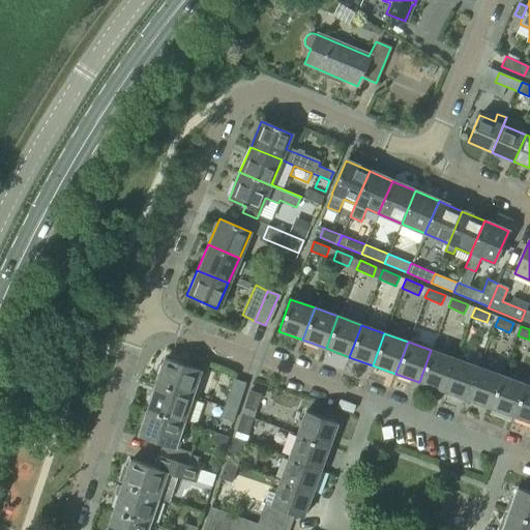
[(431,350),(419,382),(443,391),(454,359),(431,350)]
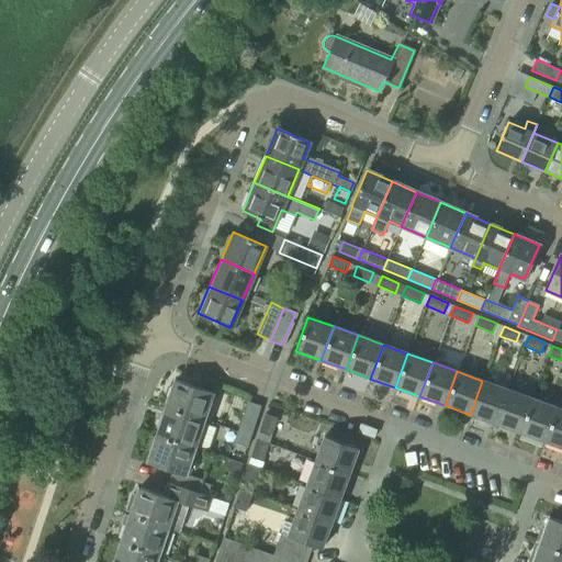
[(164,407),(203,419),(212,393),(173,380),(164,407)]
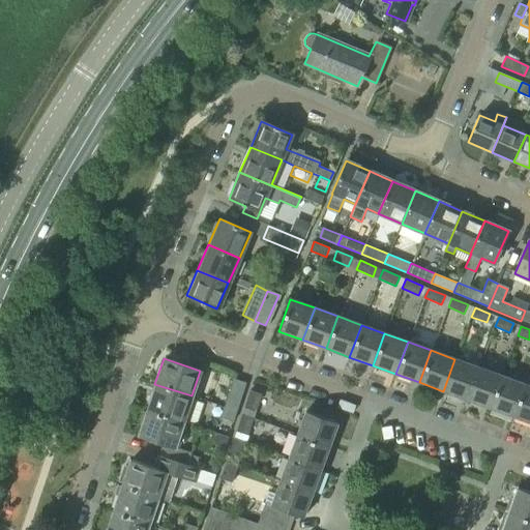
[(454,359),(443,391),(466,400),(477,367),(454,359)]
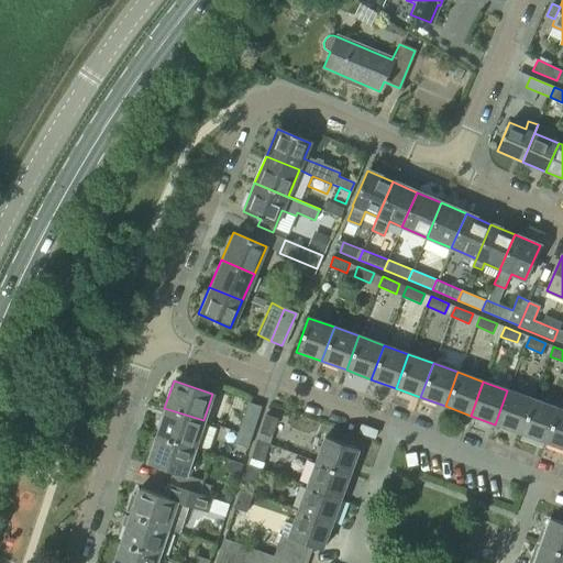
[(507,390),(495,424),(520,433),(532,399),(507,390)]
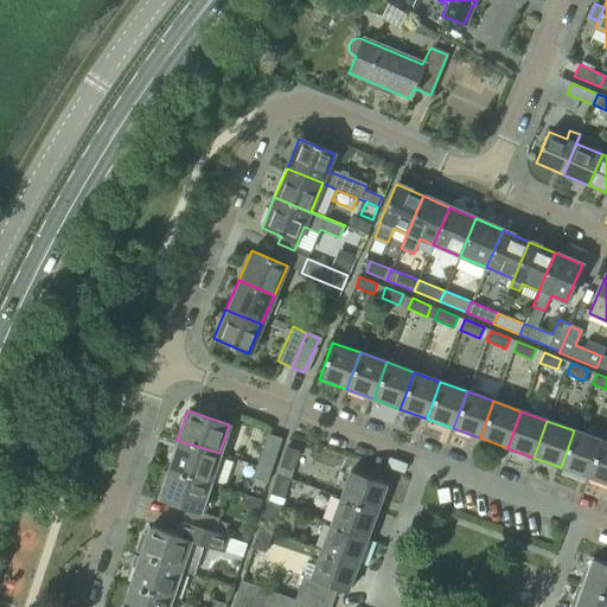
[(587,477),(600,440),(574,430),(561,467),(587,477)]
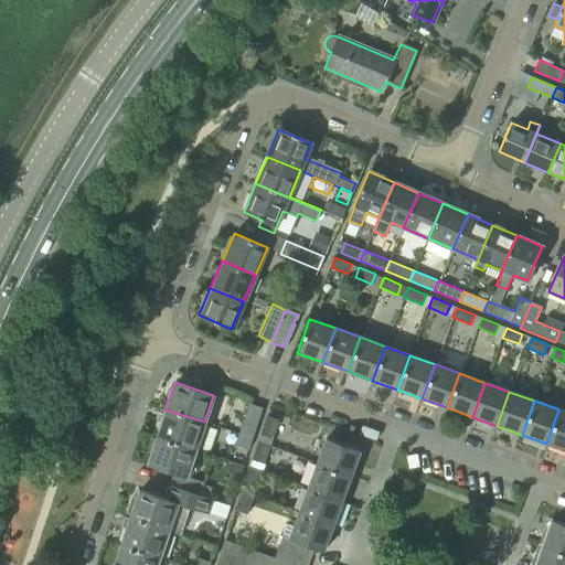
[(251,437),(260,407),(247,403),(237,434),(251,437)]
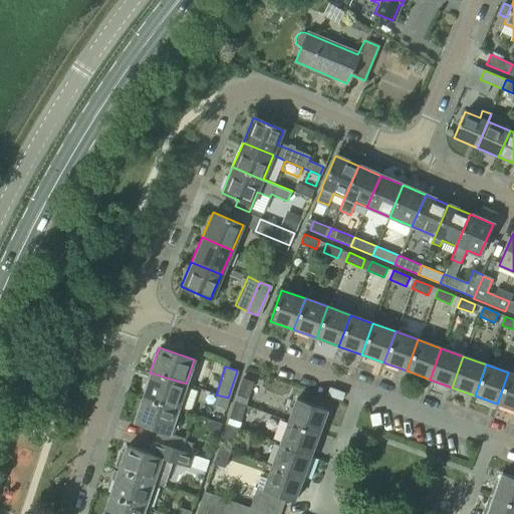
[(142,398),(177,410),(178,407),(191,411),(198,391),(185,387),(186,383),(150,372),(150,374),(149,374),(147,381),(142,398)]
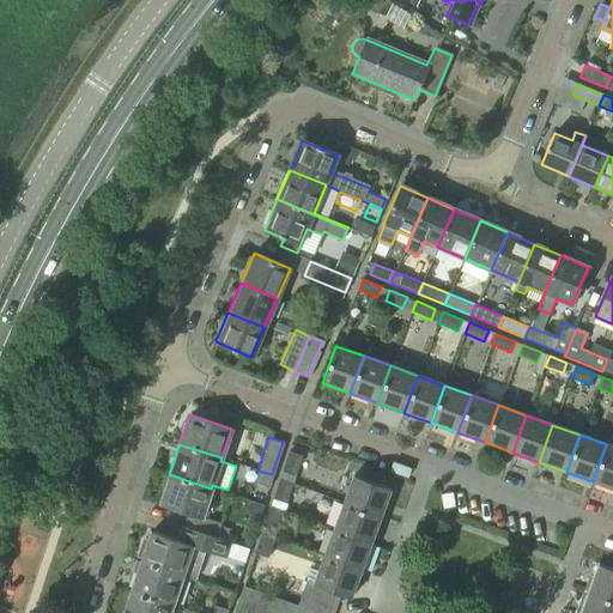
[(612,447),(606,444),(593,481),(612,489),(612,447)]
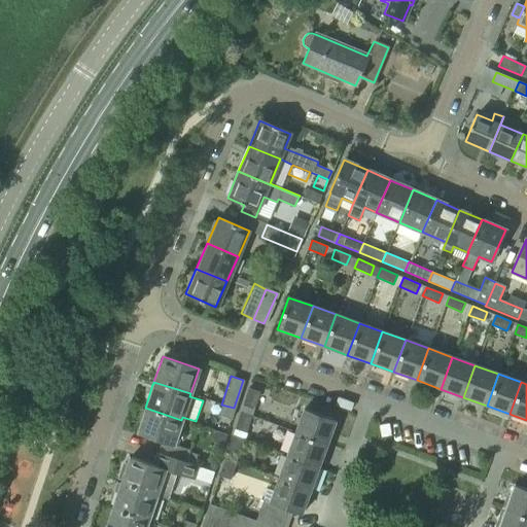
[(242,410),(253,414),(260,392),(249,388),(242,410)]
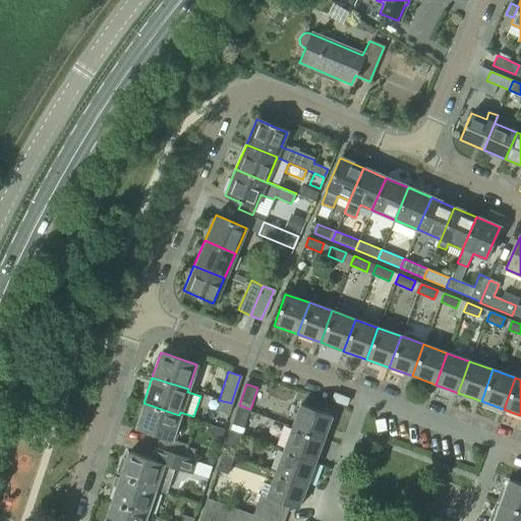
[(155,448),(196,462),(196,461),(192,460),(195,450),(188,447),(188,445),(171,440),(179,415),(143,403),(142,405),(138,404),(134,417),(138,418),(135,428),(159,437),(155,448)]
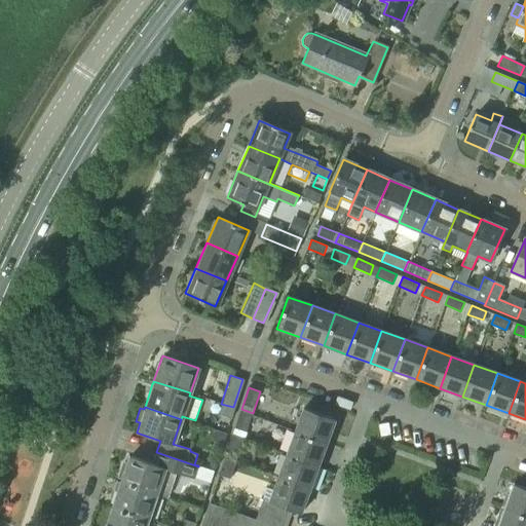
[(303,407),(294,433),(326,444),(335,419),(303,407)]
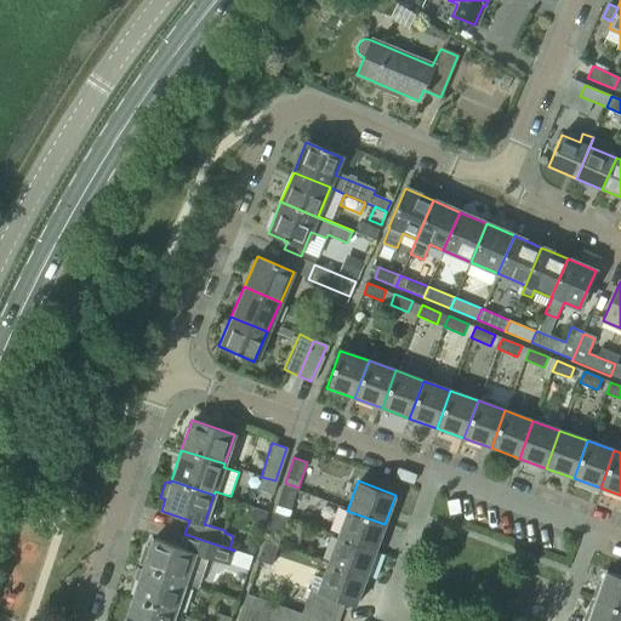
[(277,510),(290,513),(298,488),(285,483),(277,510)]
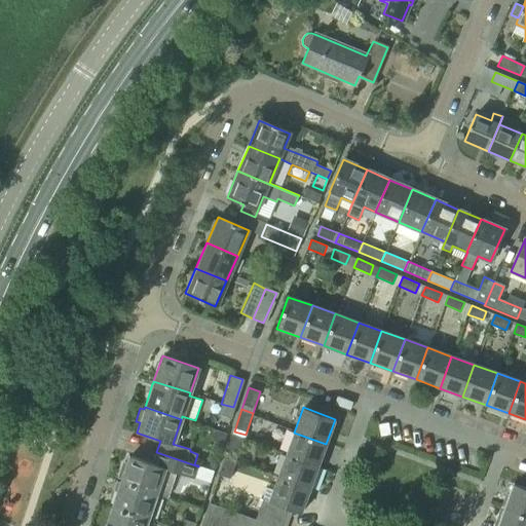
[(234,431),(227,451),(238,455),(246,435),(234,431)]
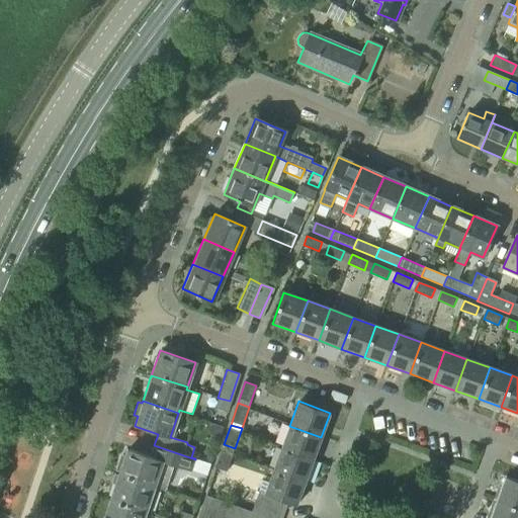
[(281,449),(313,460),(321,437),(289,426),(281,449)]
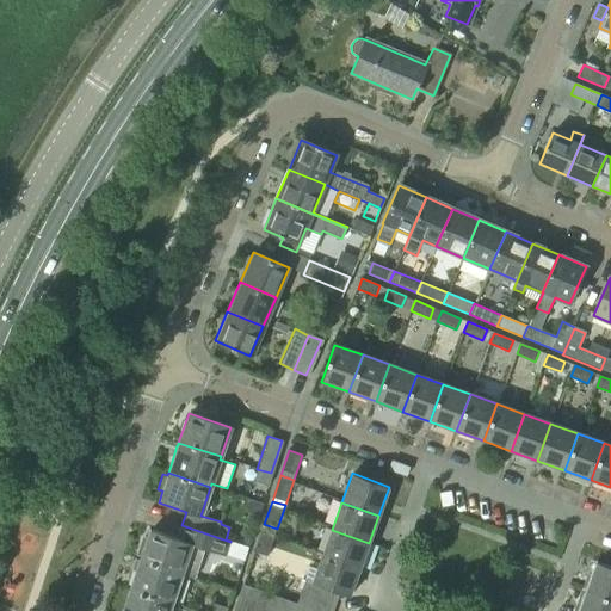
[(149,530),(140,561),(181,574),(196,579),(201,563),(204,549),(226,556),(230,542),(181,525),(177,538),(149,530)]
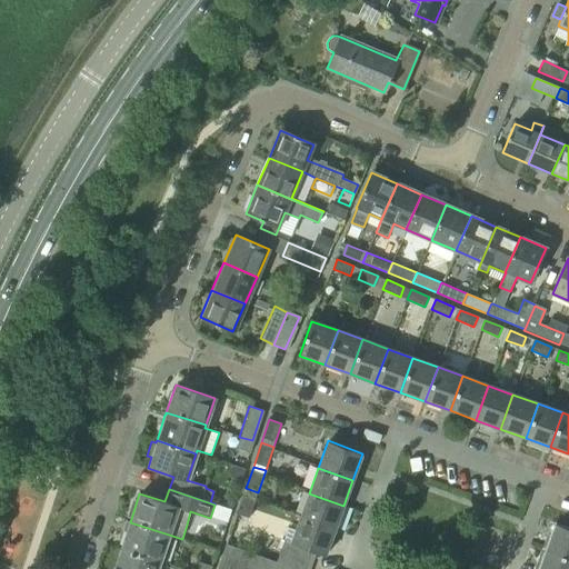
[(299,518),(333,530),(343,506),(309,493),(299,518)]
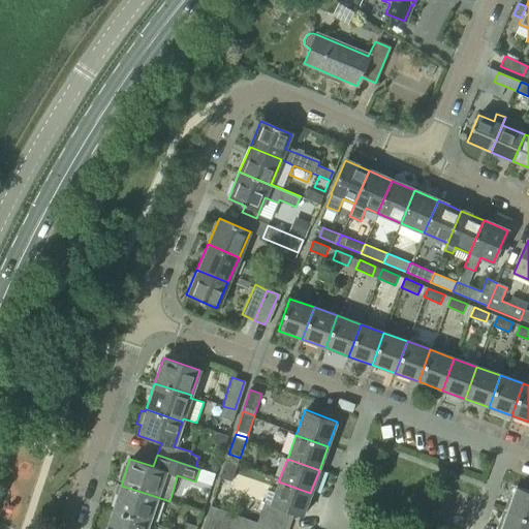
[(226,460),(220,477),(232,481),(238,463),(226,460)]
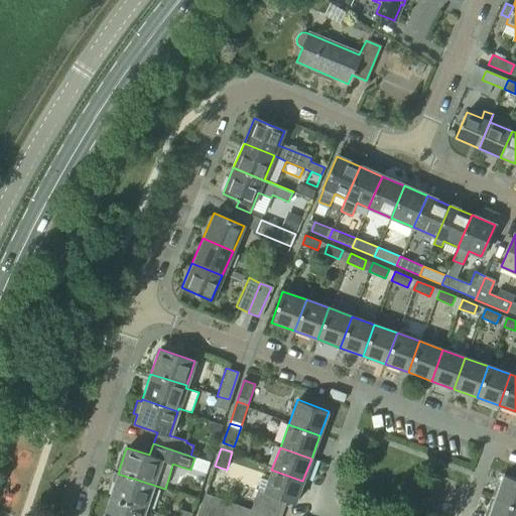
[(263,492),(286,501),(294,504),(302,481),(271,470),(263,492)]
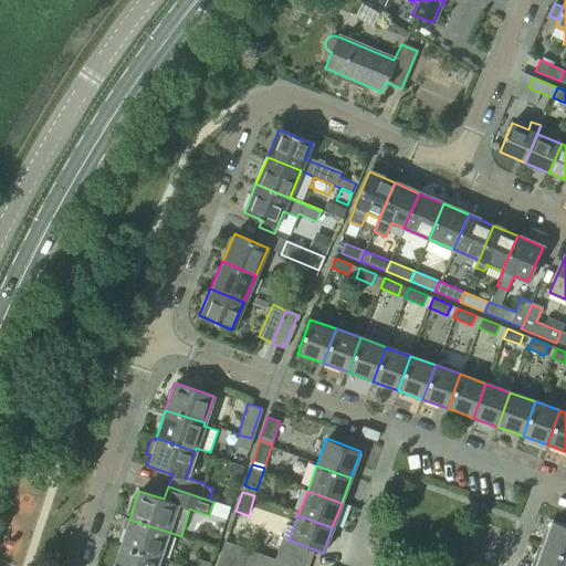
[(121,546),(159,559),(168,532),(129,520),(121,546)]
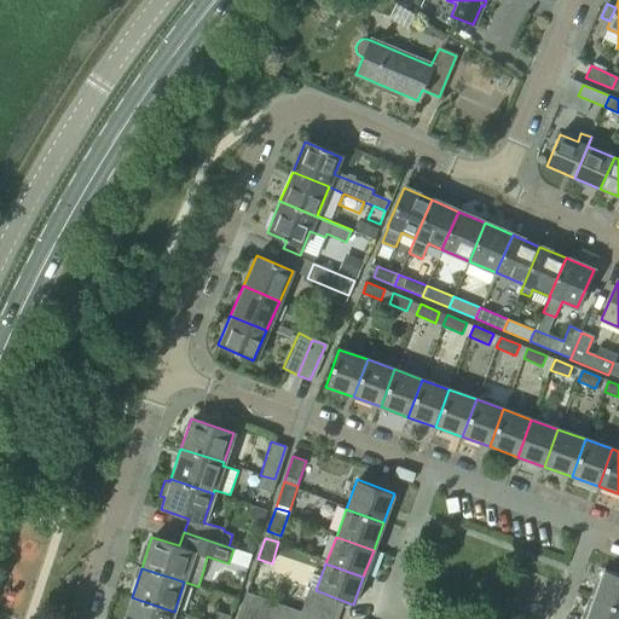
[(594,599),(618,607),(618,574),(605,570),(594,599)]
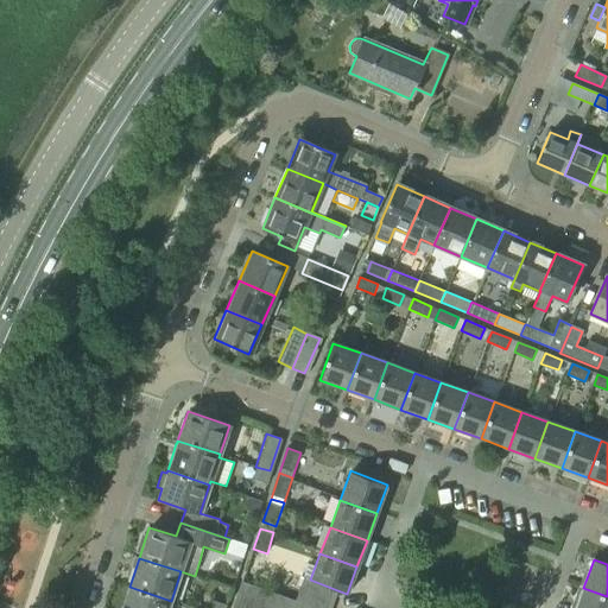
[(310,607),(314,607),(329,607),(337,590),(310,580),(303,577),(295,601),(296,602),(310,607)]
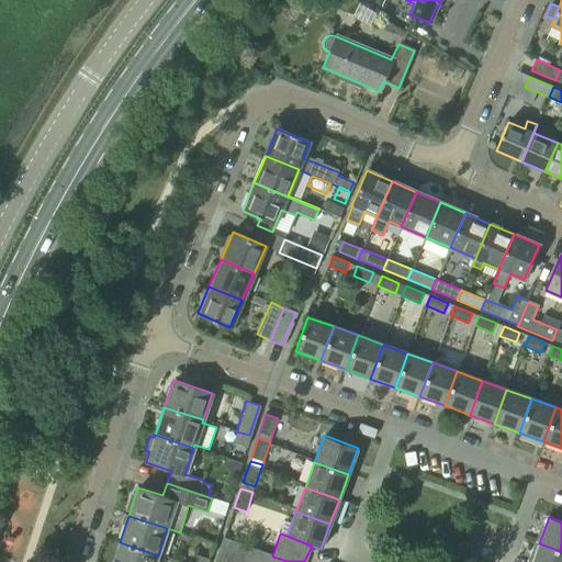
[(214,561),(228,561),(236,542),(223,538),(214,561)]
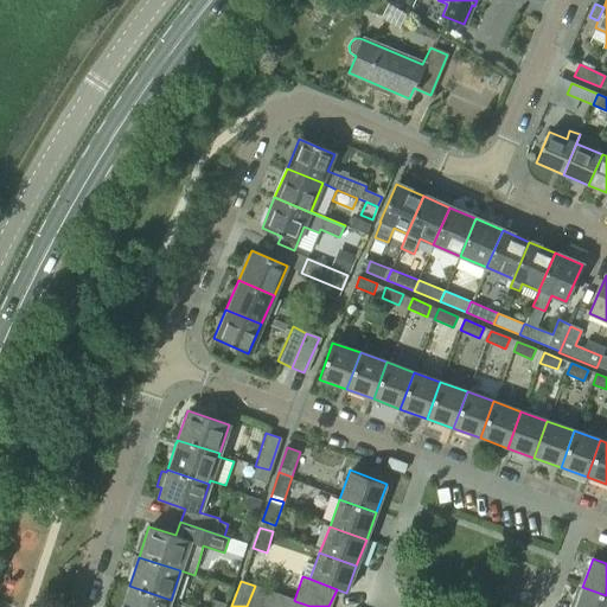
[(174,606),(177,602),(171,601),(171,600),(129,586),(121,606),(174,606)]
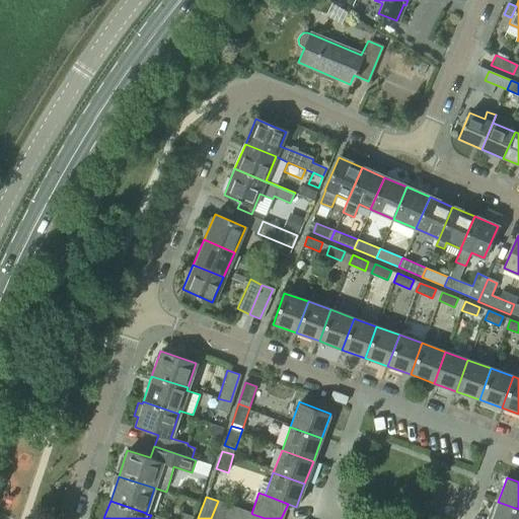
[(224,518),(229,505),(218,501),(211,518),(224,518)]
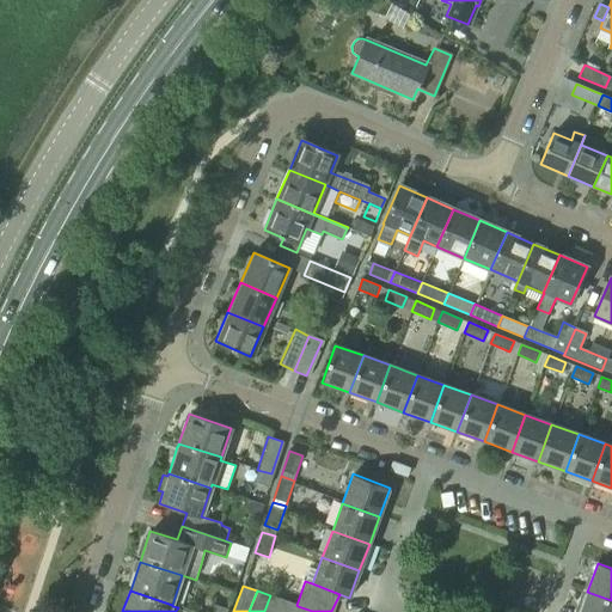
[(611,611),(611,600),(587,592),(579,611),(611,611)]
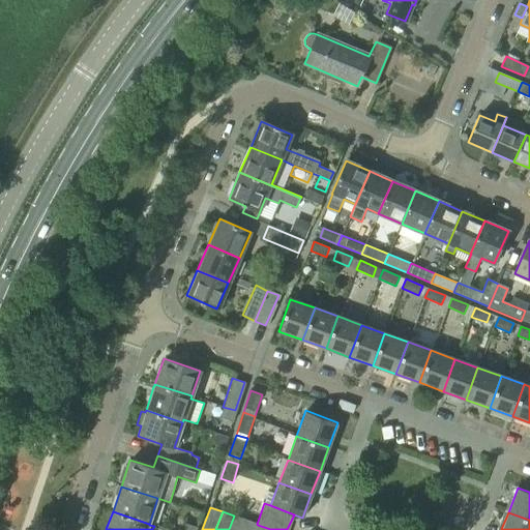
[(242,529),(246,520),(234,516),(229,529),(242,529)]
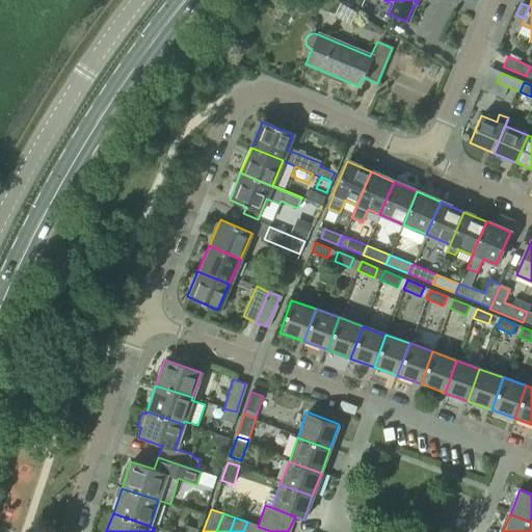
[(243,531),(257,531),(259,527),(258,526),(247,522),(243,531)]
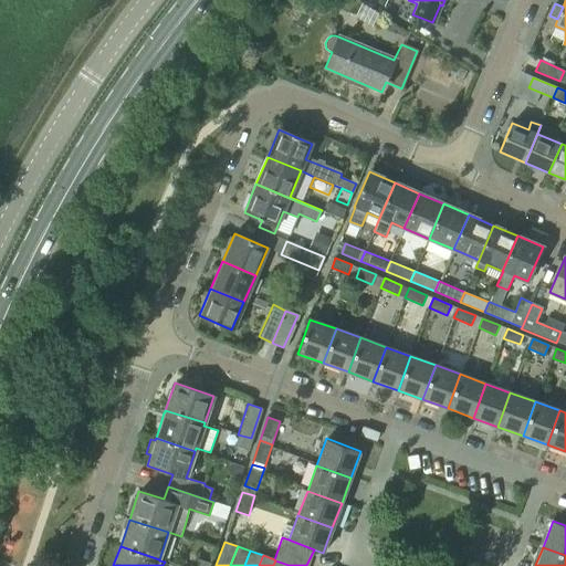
All buildings are outlined.
